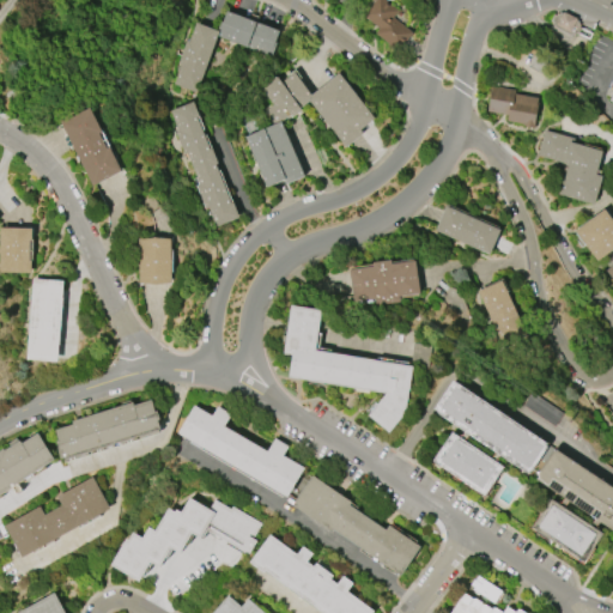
[(375,0),(384,0),(398,11),(393,17),(412,34),(398,50),(392,46),(390,48),(387,46),(388,44),(376,34),(380,29),(363,14),(375,0)]
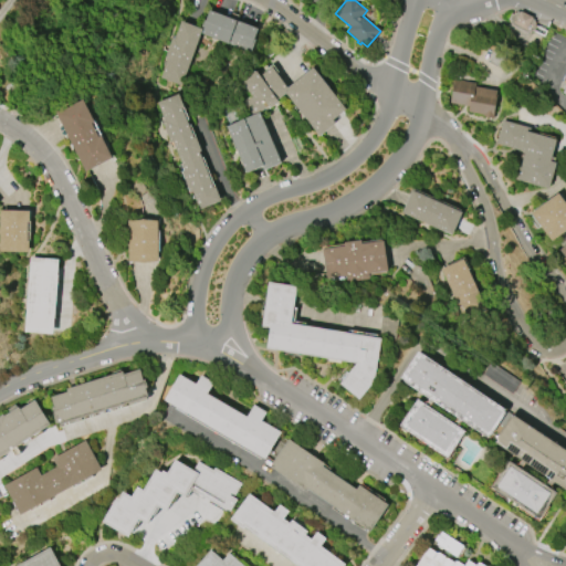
[(251,52),(201,33),(209,11),(259,29),(251,52)]
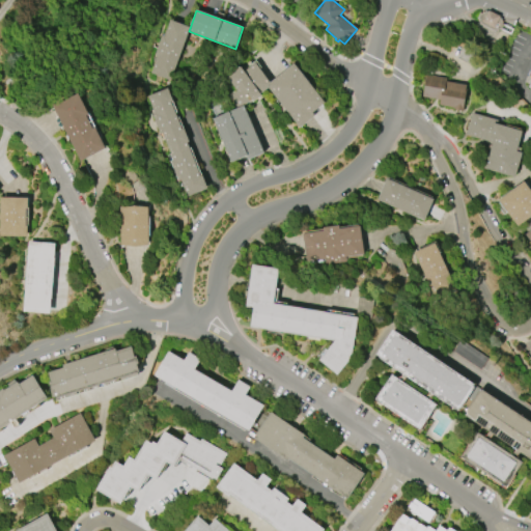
[(484,10),(486,11),(487,10),(499,17),(499,18),(501,19),(500,21),(502,22),(501,23),(513,29),(510,35),(498,29),(497,31),(496,30),(495,32),(478,24),(479,22),(477,21),(478,20),(476,19),(479,11),(481,14),(482,11),(483,12),(484,10)]
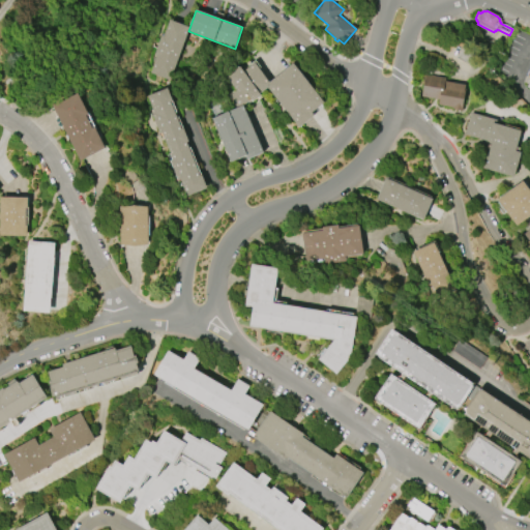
[(189,27),(170,81),(149,74),(155,56),(153,55),(160,36),(164,37),(170,20),(189,27)]
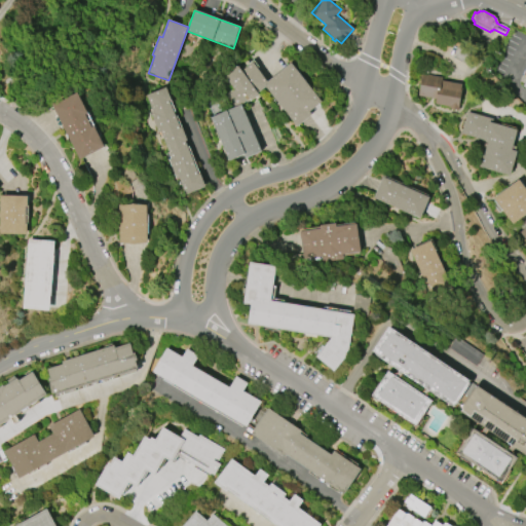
[(224,76),(237,66),(241,71),(252,63),(266,81),(290,64),(288,63),(292,59),(298,67),(295,69),(321,103),(309,112),(311,115),(296,127),(265,86),(241,106),(261,152),(245,159),(242,155),(229,161),(210,118),(234,107),(226,97),(234,90),(224,76)]
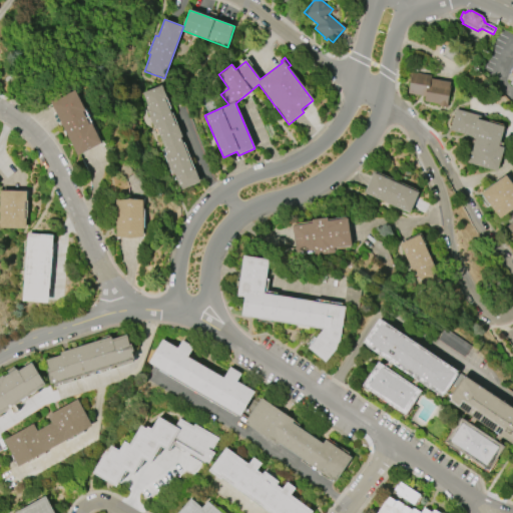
[(412,72),(431,76),(431,79),(449,82),(449,86),(451,87),(447,107),(438,105),(438,104),(424,102),(425,97),(408,94),(412,72)]
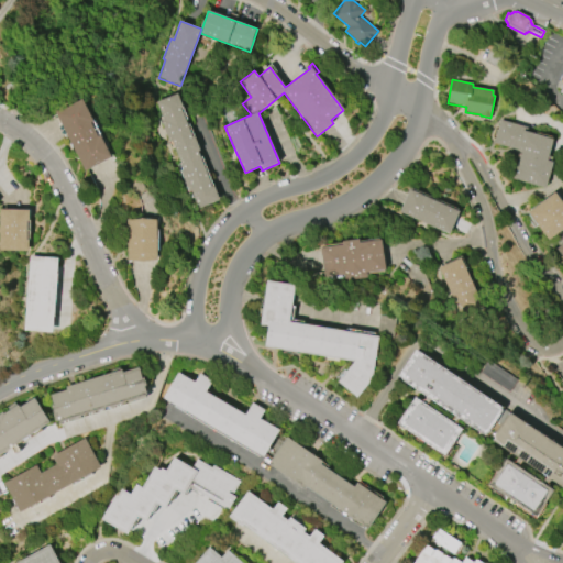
[(191,138),(194,136),(199,150),(197,151),(212,187),(214,187),(219,200),(198,209),(191,191),(188,192),(180,170),(183,169),(172,141),(168,142),(161,121),(163,120),(155,102),(177,94),(181,107),(180,108),(191,138)]
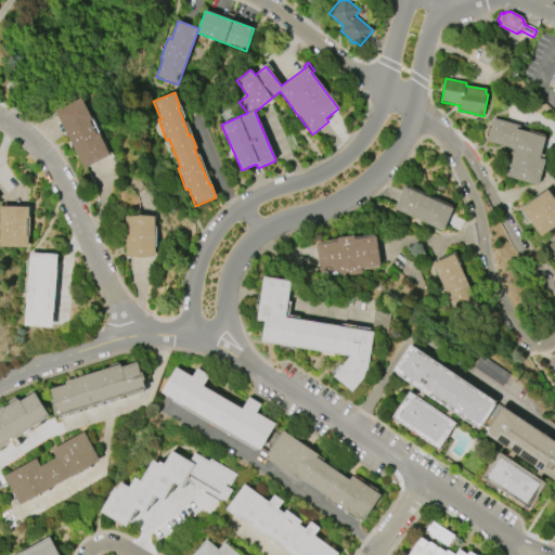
[(53,112),(79,98),(91,119),(88,121),(95,136),(99,133),(110,155),(84,169),(53,112)]
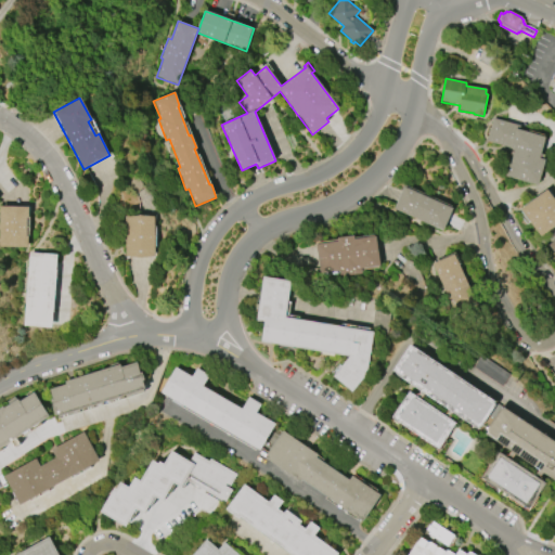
[(493,118),(520,126),(518,130),(545,138),(540,158),(545,159),(538,185),(505,177),(508,163),(511,164),(515,149),(487,141),(493,118)]
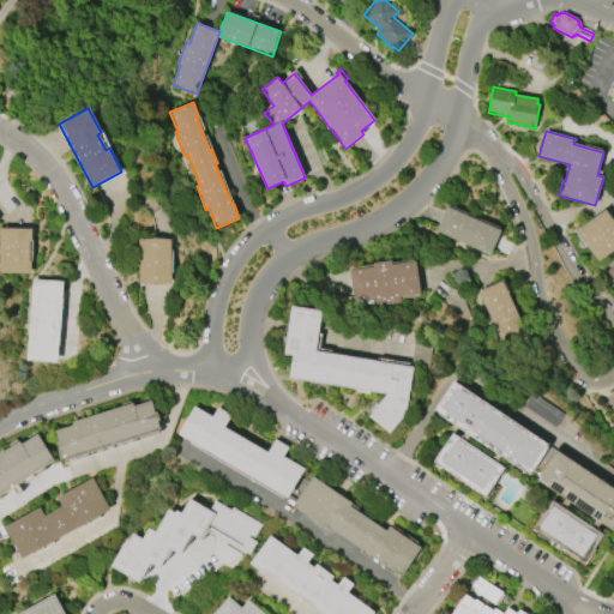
[(489,256),(435,232),(446,206),(500,230),(489,256)]
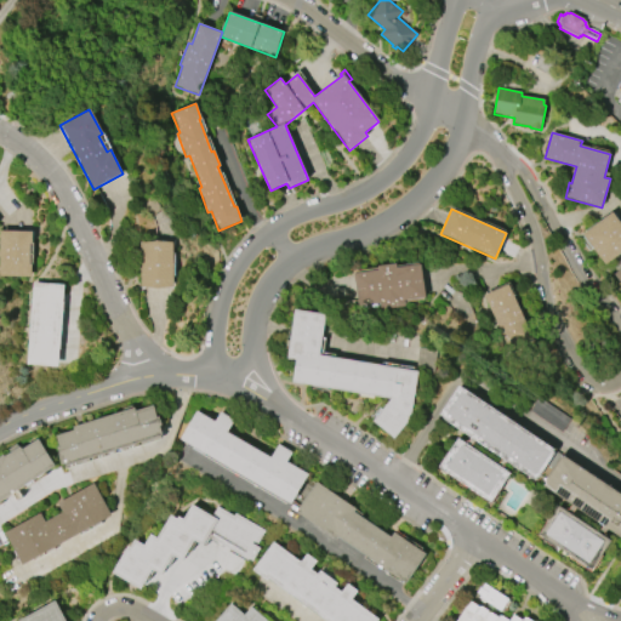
[(611,212),(620,224),(620,251),(604,265),(582,234),(611,212)]
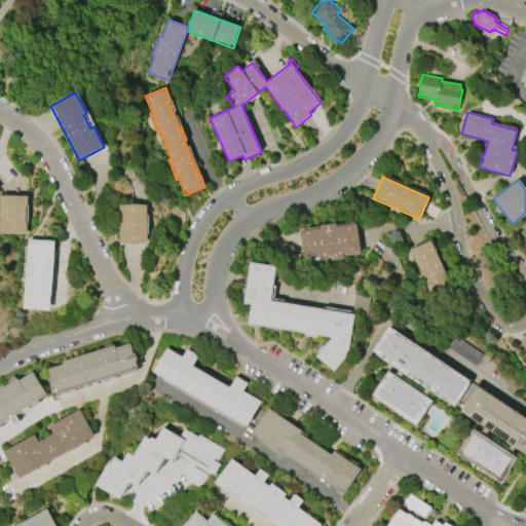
[(0,233),(0,195),(27,196),(27,207),(25,207),(25,224),(27,224),(27,234),(0,233)]
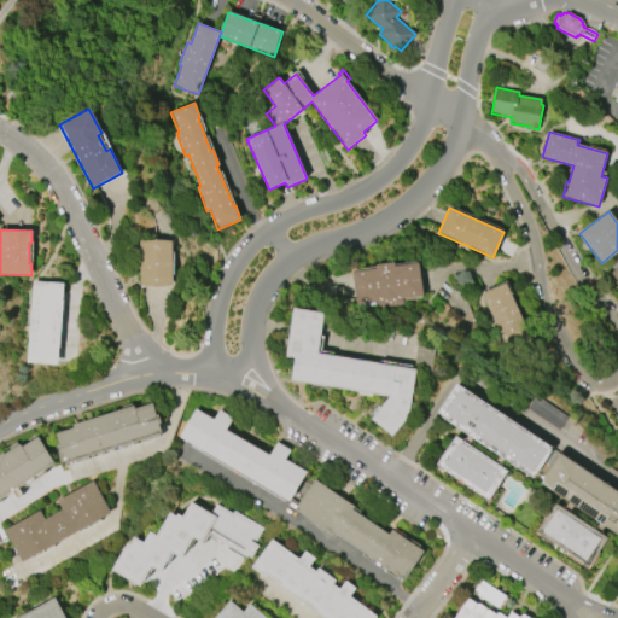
[(140,286),(140,242),(173,240),(174,285),(140,286)]
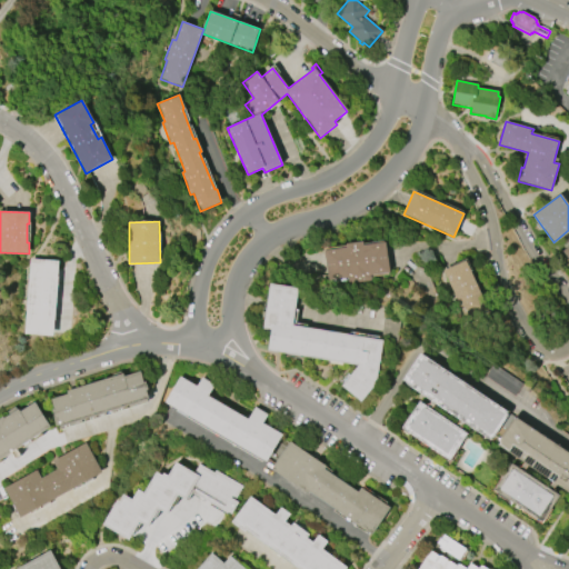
[(325,251),(347,248),(346,245),(363,242),(363,246),(386,242),(390,272),(370,276),(371,280),(348,283),(348,279),(328,281),(325,251)]
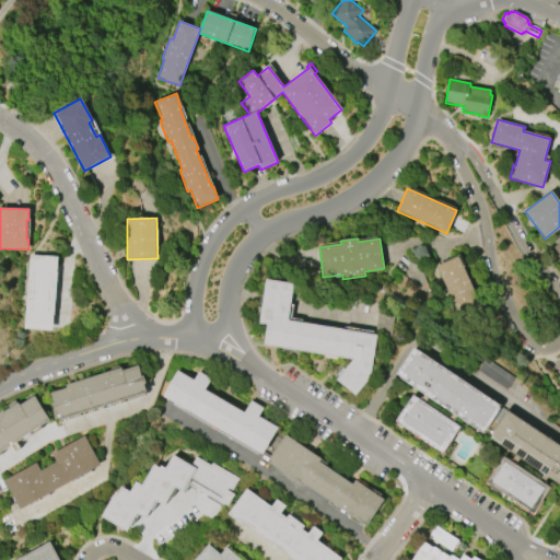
[(24,328),(30,255),(58,257),(53,330),(24,328)]
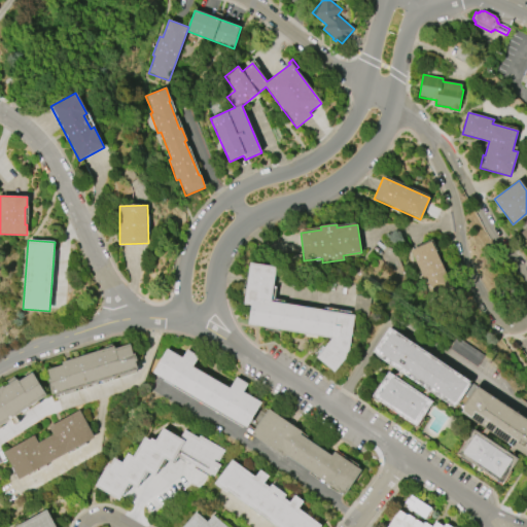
[(431,297),(411,251),(430,242),(452,288),(431,297)]
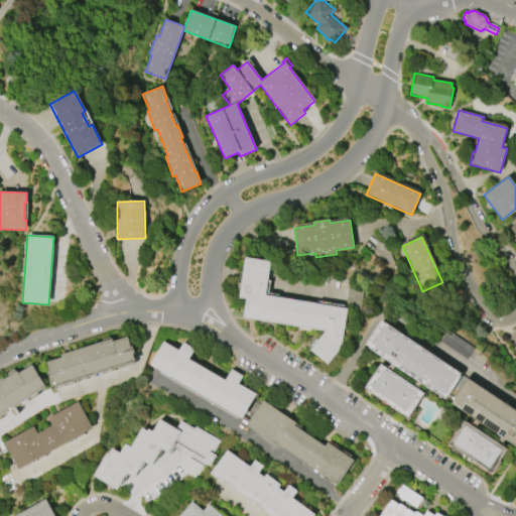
[(325,332),(243,318),(246,299),(239,298),(245,257),(271,261),(265,295),(348,308),(341,348),(328,364),(309,350),(325,332)]
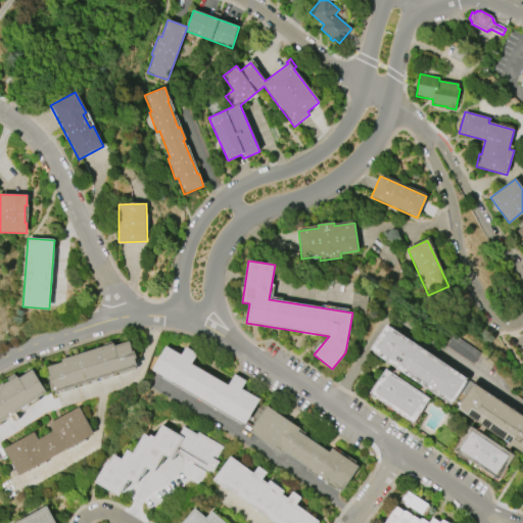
[(386,326),(466,379),(465,380),(467,382),(453,402),(452,401),(449,405),(399,371),(398,373),(394,370),(395,368),(372,352),(373,351),(370,349),(386,326)]
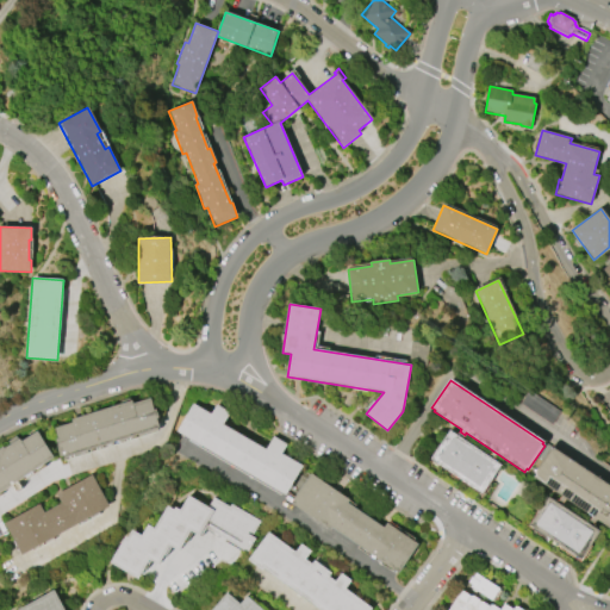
[(72,419),(132,402),(134,404),(151,399),(155,410),(157,410),(160,417),(157,418),(161,428),(64,458),(64,455),(61,456),(56,440),(58,440),(55,428),(73,423),(72,419)]
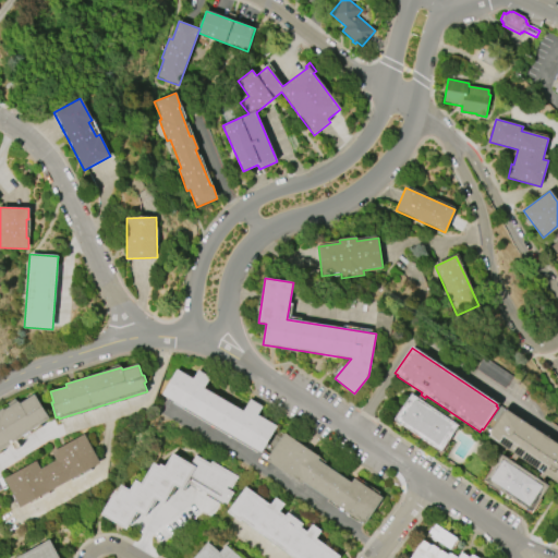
[(262,453),(161,395),(176,370),(193,379),(197,371),(209,377),(204,388),(243,411),(250,400),(262,407),(257,415),(277,426),(262,453)]
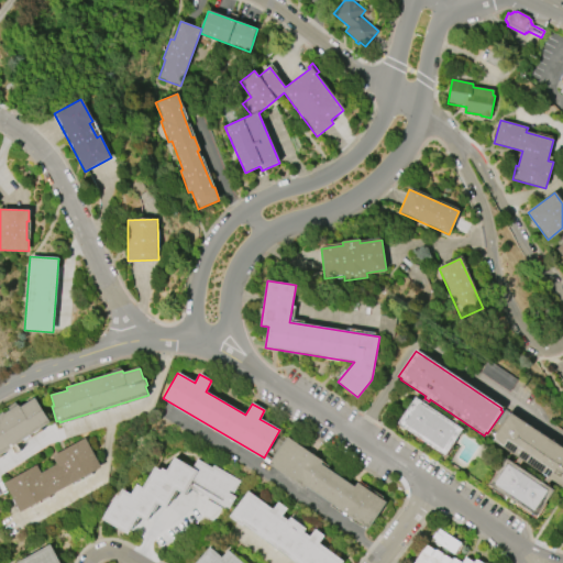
[(51,422),(0,454),(0,414),(3,412),(4,415),(18,406),(20,408),(34,398),(51,422)]
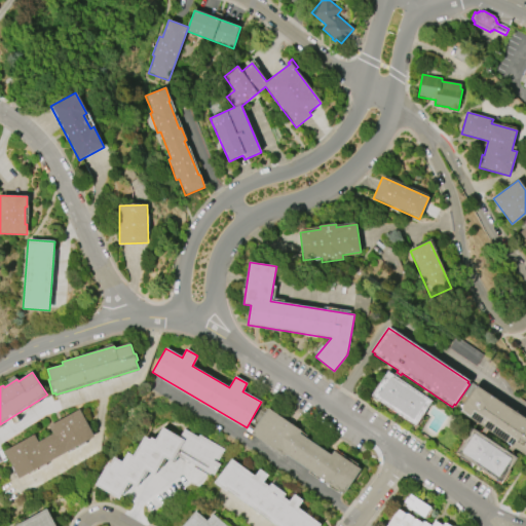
[(387,372),(431,401),(415,425),(371,397),(387,372)]
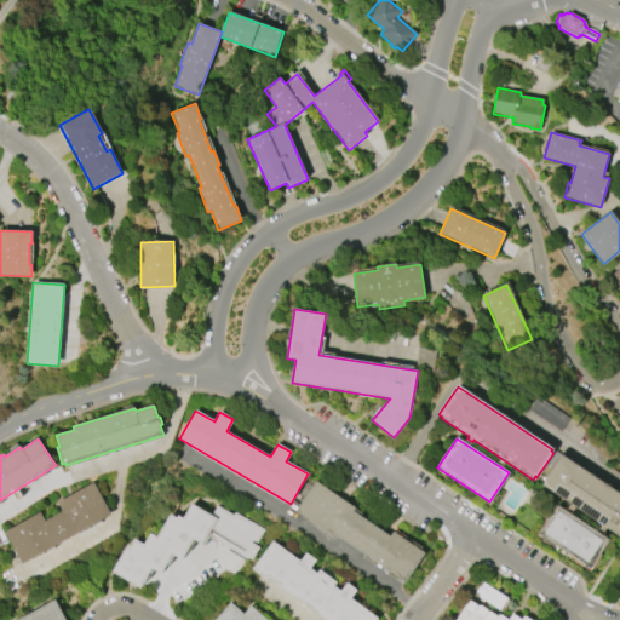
[(619,493),(619,537),(543,486),(545,483),(543,482),(560,455),(562,458),(563,455),(619,493)]
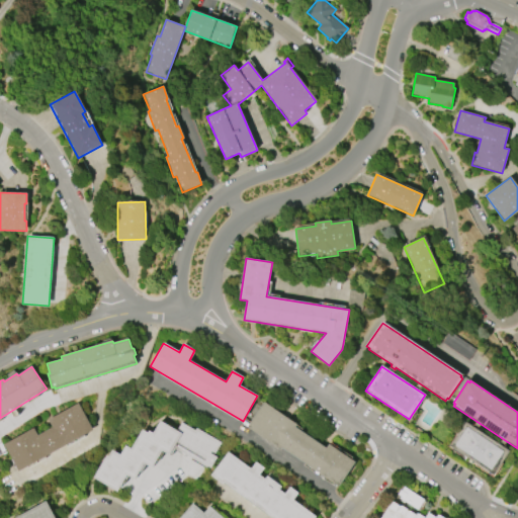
[(92,430),(18,470),(4,444),(33,428),(37,435),(52,427),(48,420),(78,403),(92,430)]
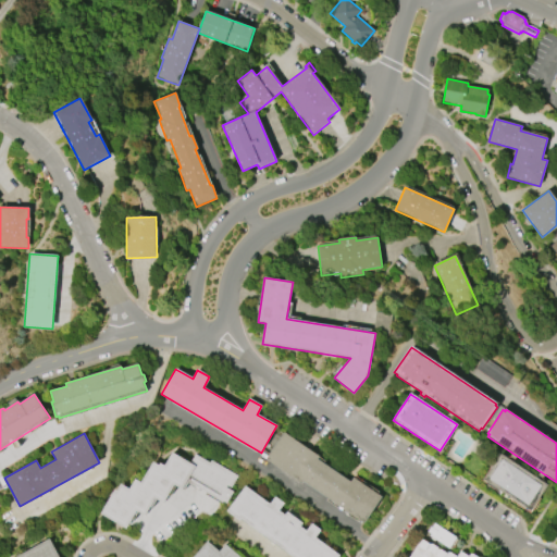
[(283,433),(319,457),(317,459),(350,482),(354,478),(382,497),(363,523),(301,481),(300,483),(265,459),(283,433)]
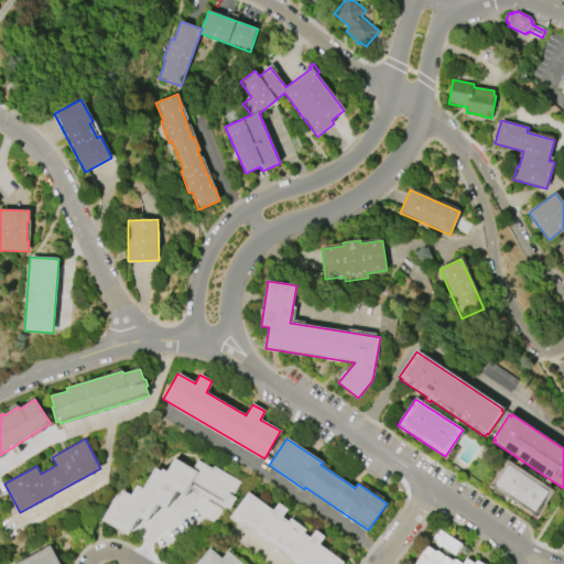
[(128,535),(101,520),(115,496),(117,498),(121,490),(130,495),(136,485),(142,488),(154,468),(160,472),(161,469),(166,472),(174,458),(192,469),(197,461),(213,468),(214,466),(240,481),(232,496),(236,498),(229,510),(226,507),(225,509),(188,488),(184,496),(176,490),(165,509),(156,505),(147,522),(138,517),(128,535)]
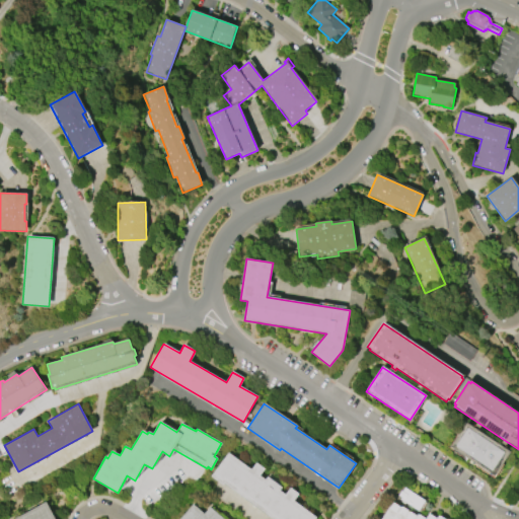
[(465,423),(509,452),(493,476),(449,447),(465,423)]
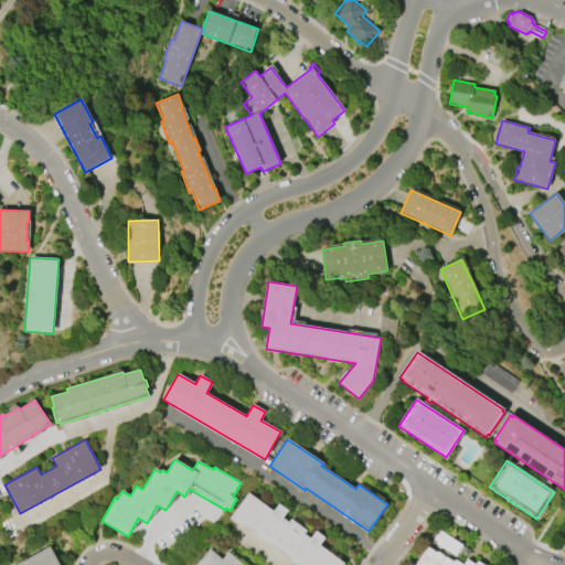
[(296,564),(244,526),(243,529),(230,519),(248,493),(273,511),(278,504),(287,511),(281,519),(288,523),(290,520),(306,531),(304,534),(310,539),(316,532),(324,537),(319,545),(344,564),(343,564),(296,564)]
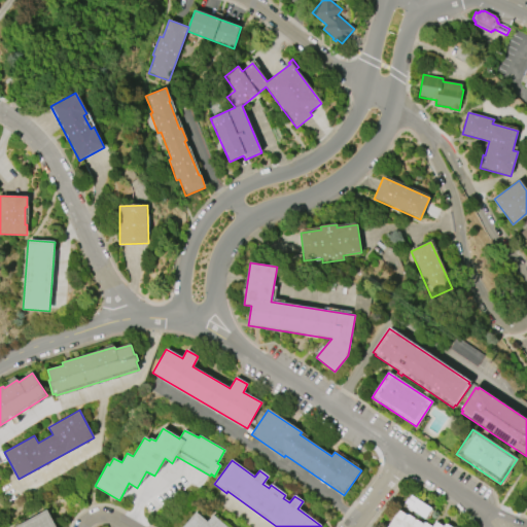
[(411,495),(431,508),(424,519),(407,507),(408,505),(405,503),(408,498),(409,499),(411,495)]
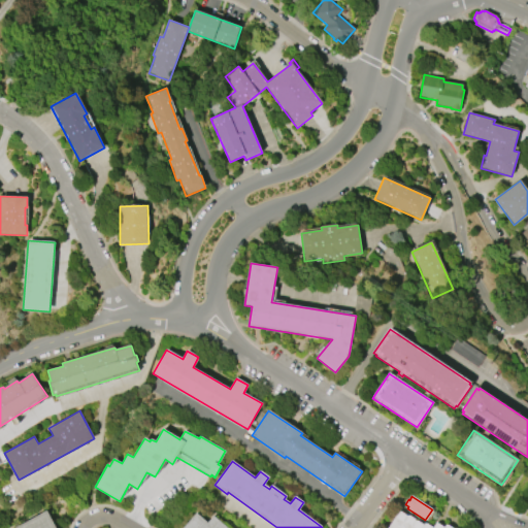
[(15,527),(46,510),(56,527),(15,527)]
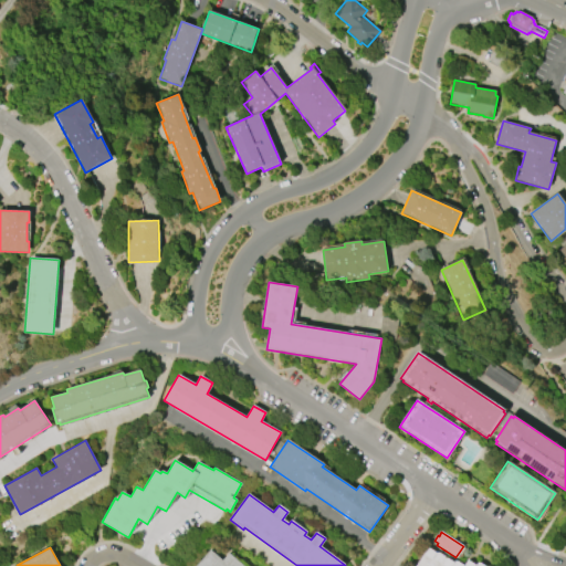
[(416,565),(428,548),(429,549),(429,548),(436,553),(435,554),(436,555),(437,553),(438,554),(438,553),(444,557),(444,558),(446,559),(447,558),(453,563),(456,561),(463,565),(468,561),(475,565),(479,563),(483,565),(416,565)]
